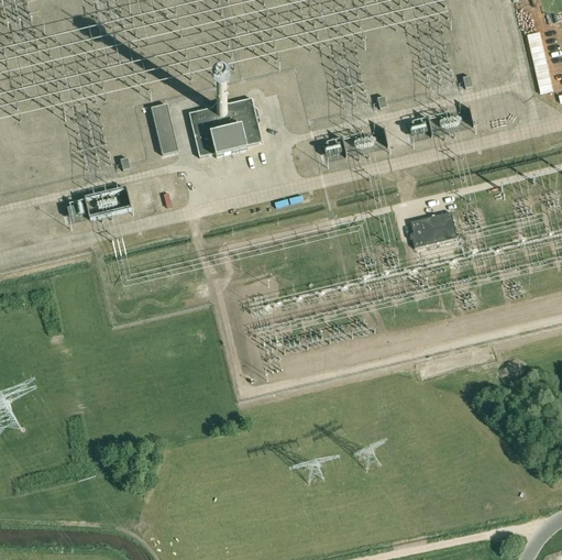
[(462,77),(463,81),(464,87),(472,86),(470,75),(462,77)]
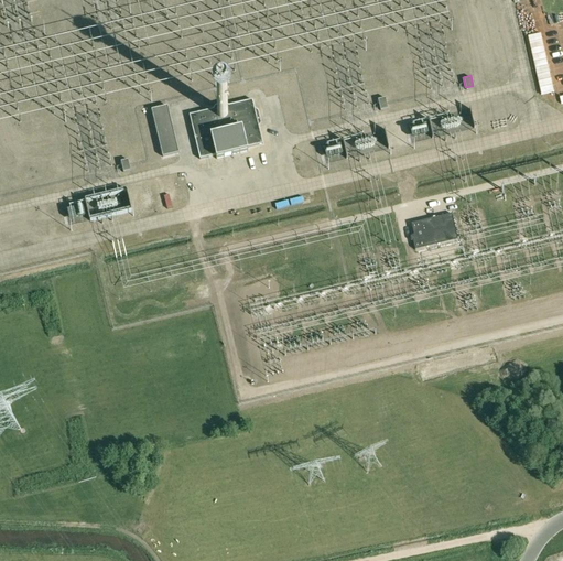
[(385,96),(377,97),(379,108),(387,107),(385,96)]
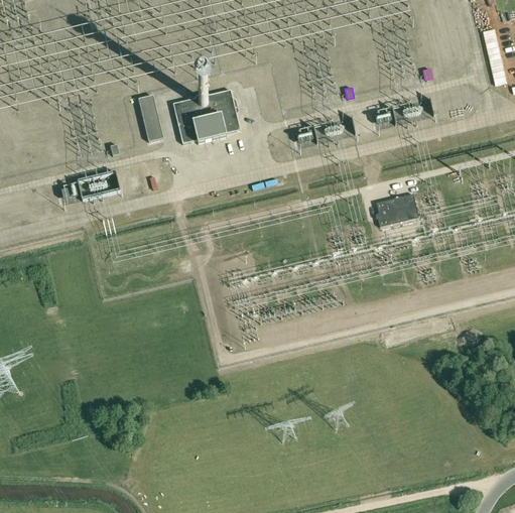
[(196,95),(194,98),(171,103),(181,143),(196,139),(197,143),(226,136),(225,132),(240,129),(236,113),(238,110),(235,98),(232,96),(230,89),(208,94),(205,92),(196,95)]
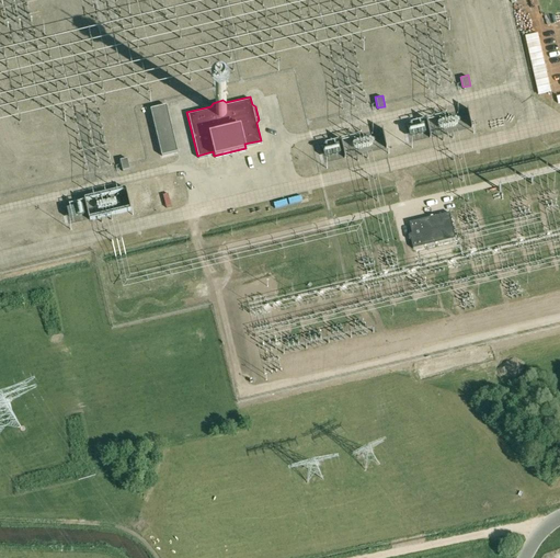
[(176,150),(166,103),(149,106),(161,154),(176,150)]
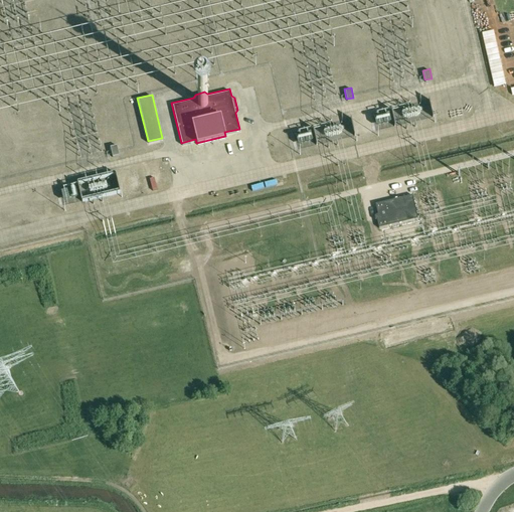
[(425,114),(422,101),(396,107),(399,120),(425,114)]
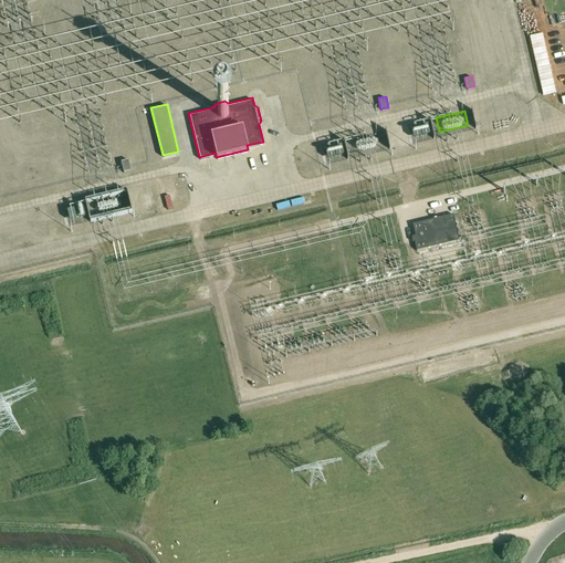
[(427,123),(410,127),(412,135),(428,132),(427,123)]
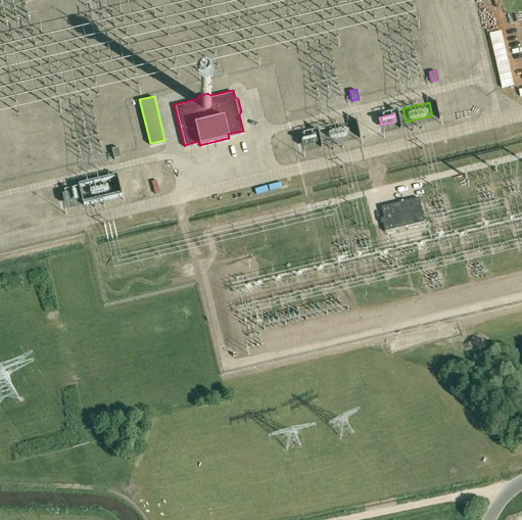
[(323,129),(326,141),(353,134),(350,122),(323,129)]
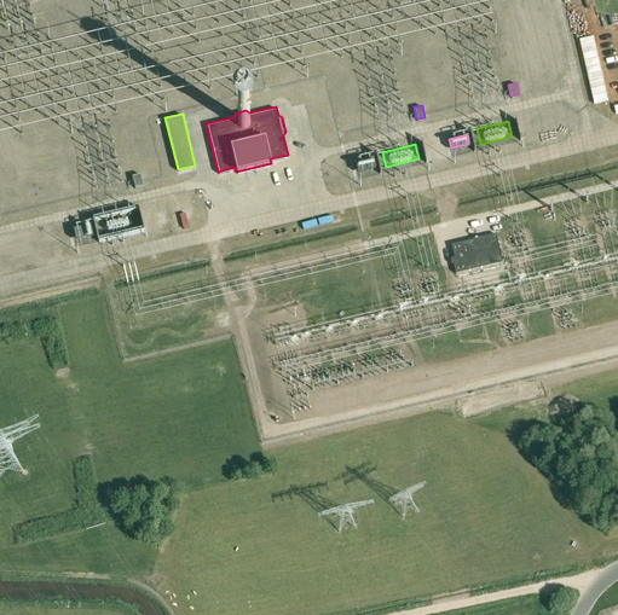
[(357,168),(375,164),(373,151),(354,155),(357,168)]
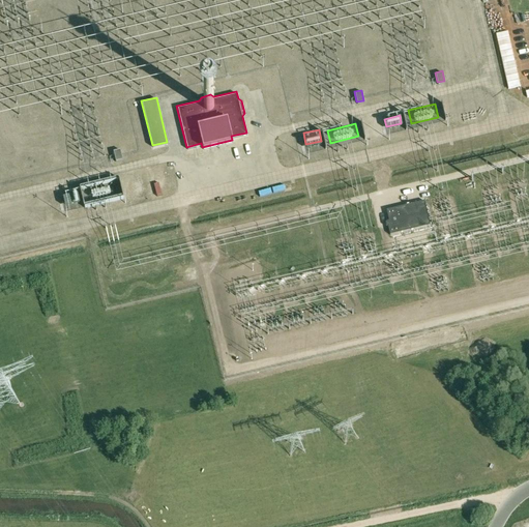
[(112,149),(113,153),(115,159),(122,157),(119,147),(112,149)]
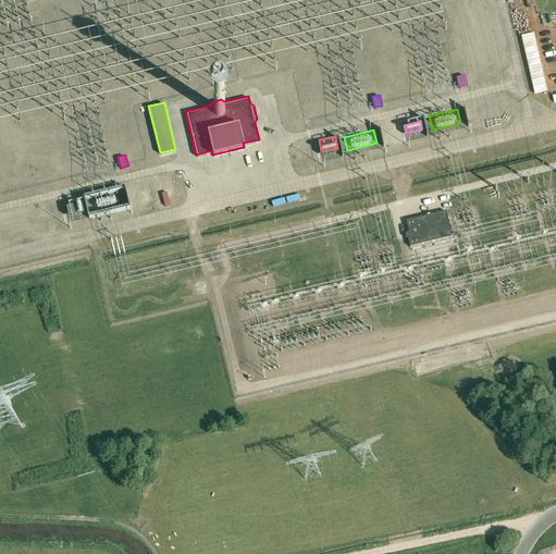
[(451,231),(445,209),(405,219),(408,230),(406,231),(404,231),(405,235),(407,235),(409,244),(451,234),(451,233),(451,231)]
